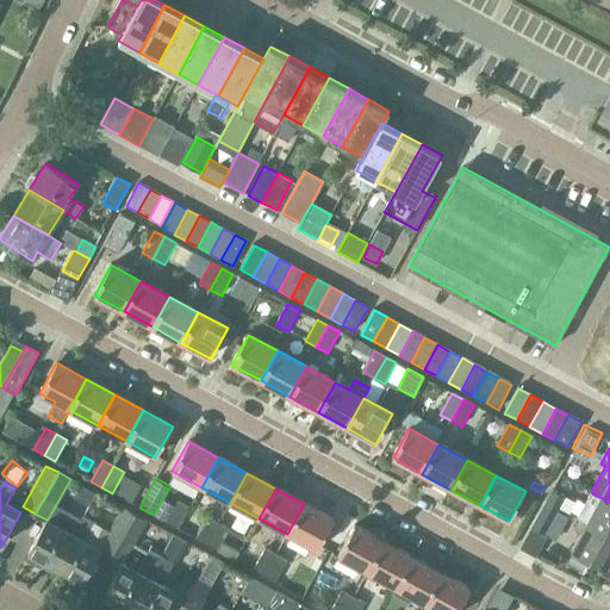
[(566,497),(553,490),(546,503),(558,509),(559,510),(566,497)]
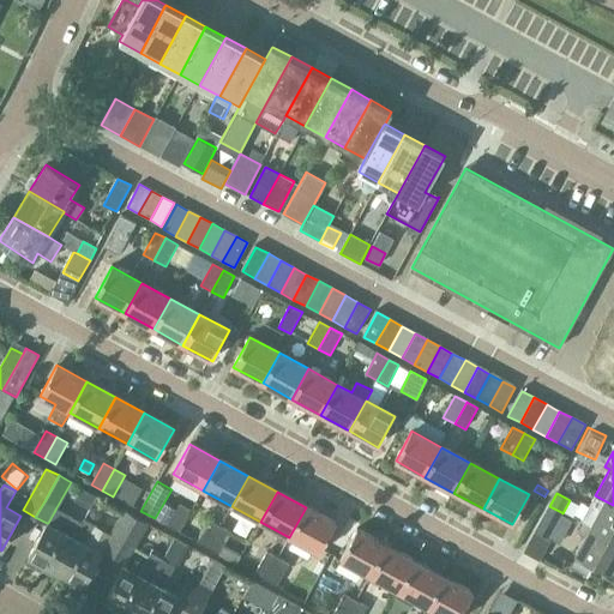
[(613,505),(595,495),(581,521),(584,523),(583,524),(613,539),(613,505)]
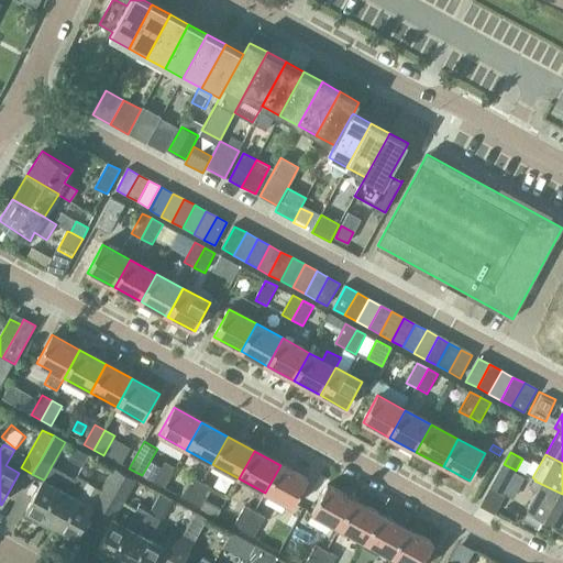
[(164,462),(154,482),(154,483),(165,488),(176,468),(164,462)]
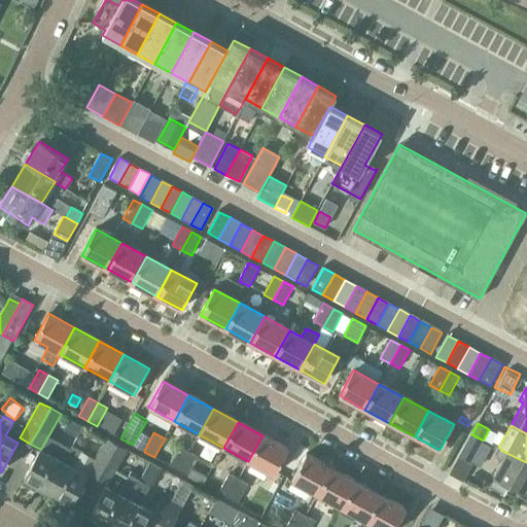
[(482,440),(471,434),(458,456),(470,463),(483,441),(482,440)]
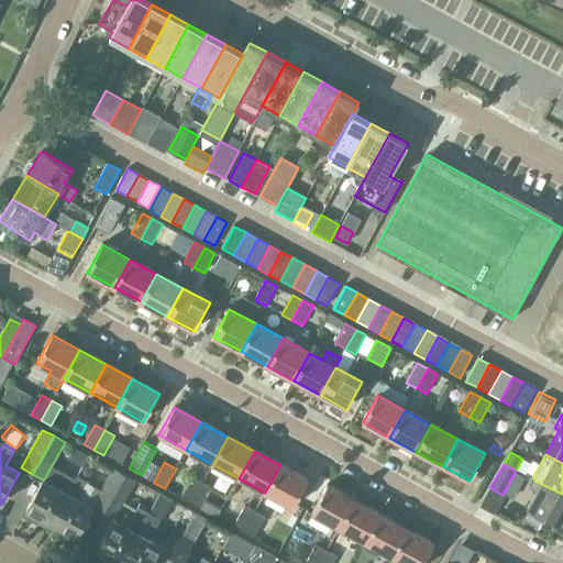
[(307,481),(280,465),(265,493),(293,508),(307,481)]
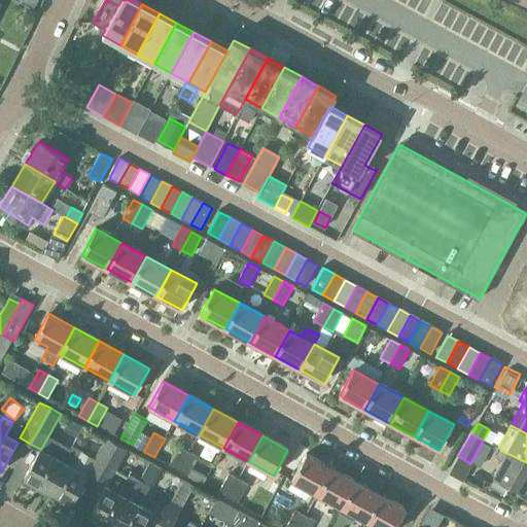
[(24,478),(25,479),(23,483),(35,490),(38,486),(47,491),(71,449),(53,438),(50,442),(46,440),(41,449),(40,449),(24,478)]
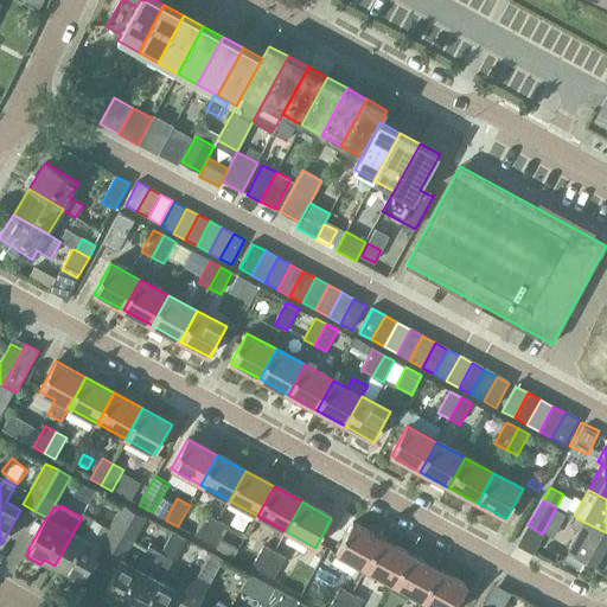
[(122,505),(102,542),(114,548),(134,511),(122,505)]
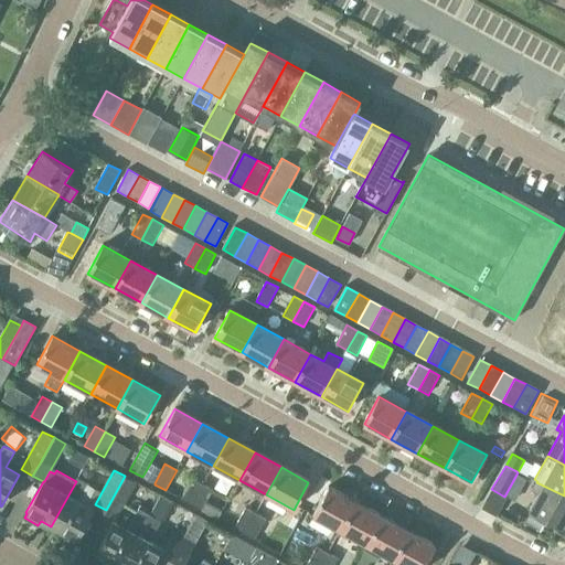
[(137,482),(125,476),(106,510),(117,516),(137,482)]
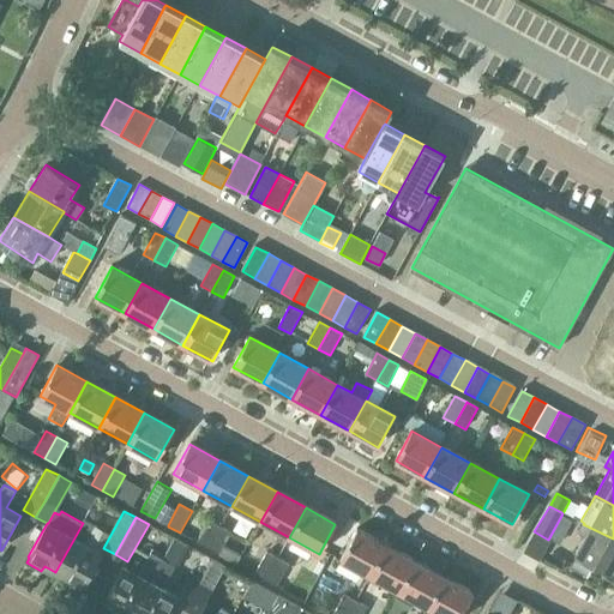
[(84,519),(83,523),(55,572),(82,587),(101,553),(86,545),(97,527),(84,519)]
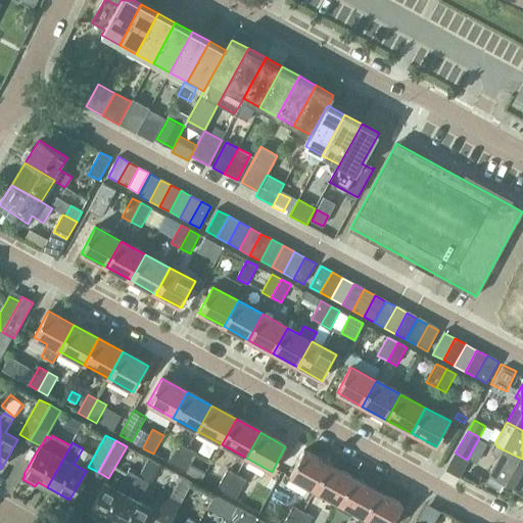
[(178,467),(187,448),(178,443),(168,462),(178,467)]
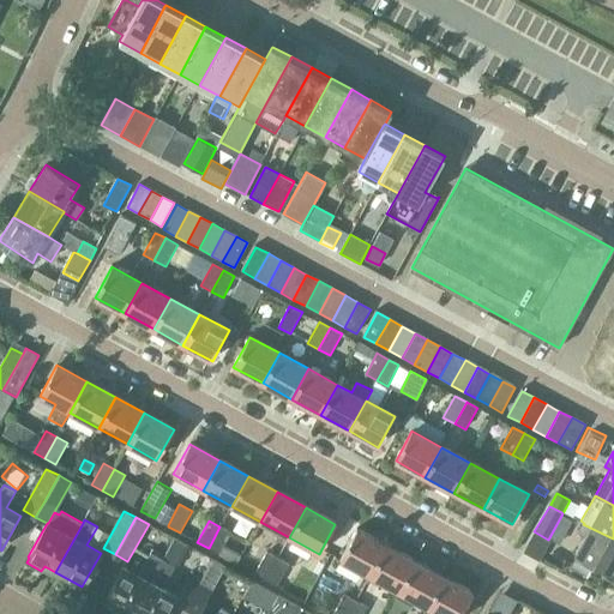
[(578,534),(584,537),(576,553),(609,572),(613,564),(613,539),(583,524),(578,534)]
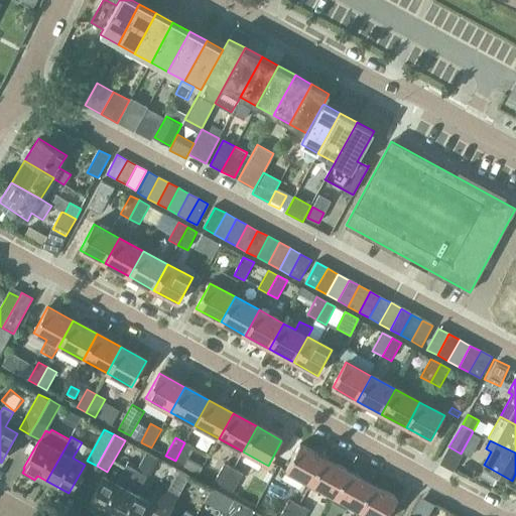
[(195,447),(184,442),(175,461),(184,466),(195,447)]
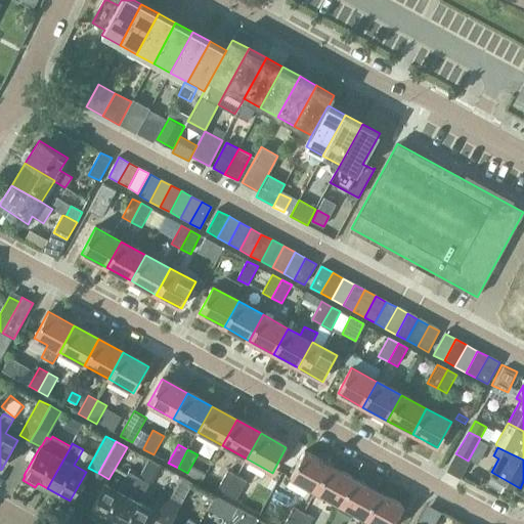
[(315,492),(330,466),(305,451),(290,478),(315,492)]
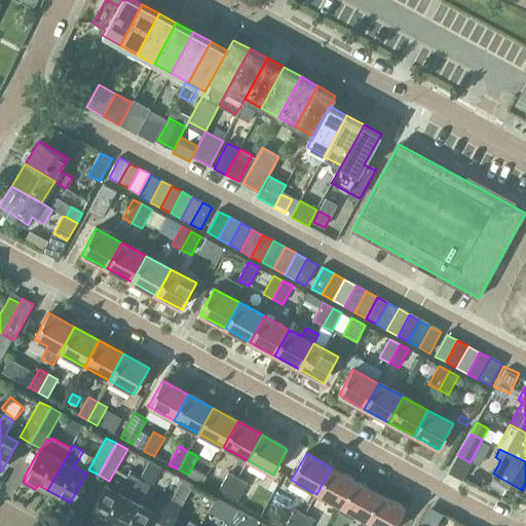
[(355,481),(331,467),(316,494),(341,508),(355,481)]
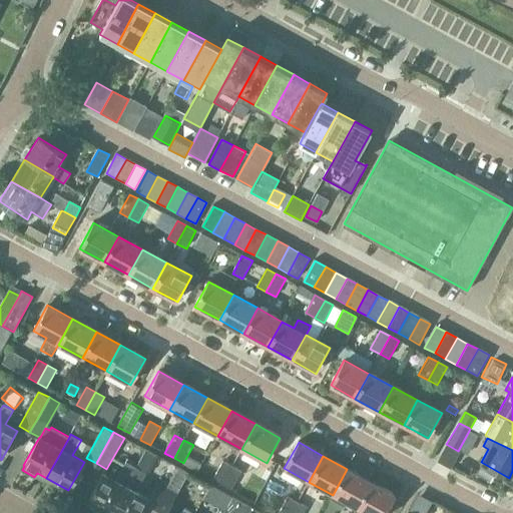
[(221,485),(231,466),(222,461),(212,480),(221,485)]
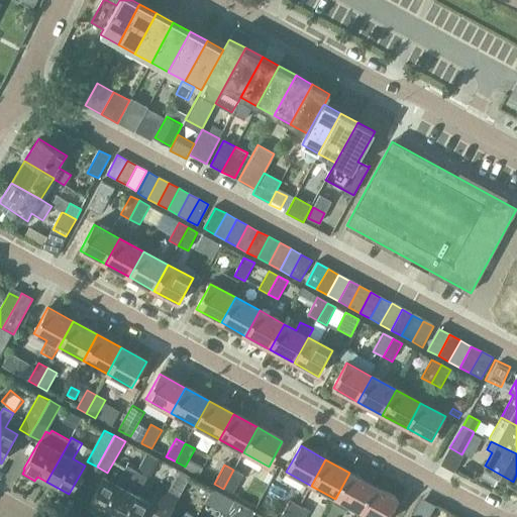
[(126,466),(116,484),(104,477),(88,505),(109,516),(111,516),(137,471),(126,466)]
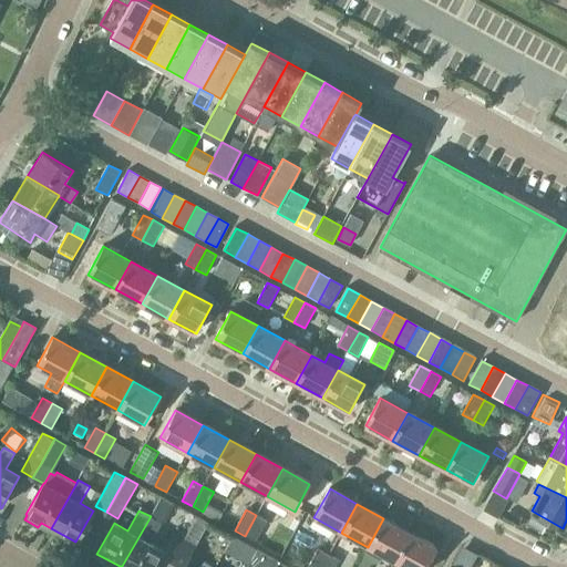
[(256,515),(245,536),(256,542),(267,521),(256,515)]
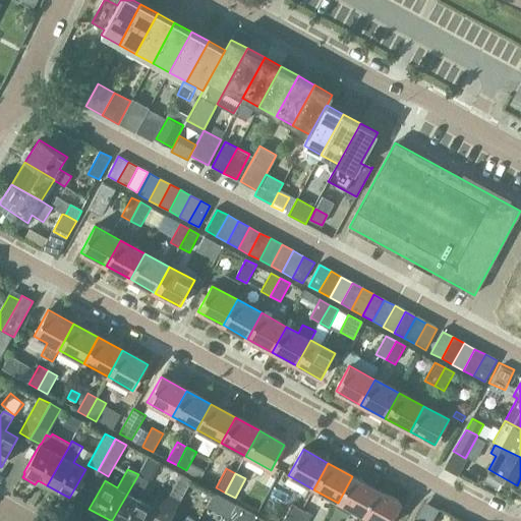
[(149,480),(138,474),(112,520),(154,520),(169,496),(159,489),(150,506),(137,499),(149,480)]
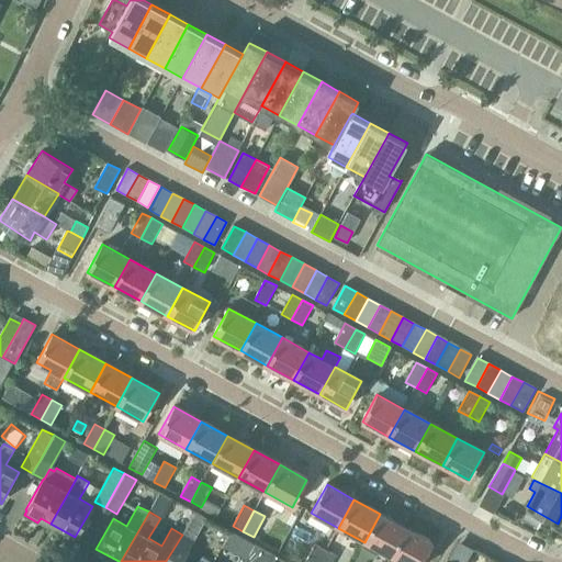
[(406,528),(380,514),(364,542),(391,557),(406,528)]
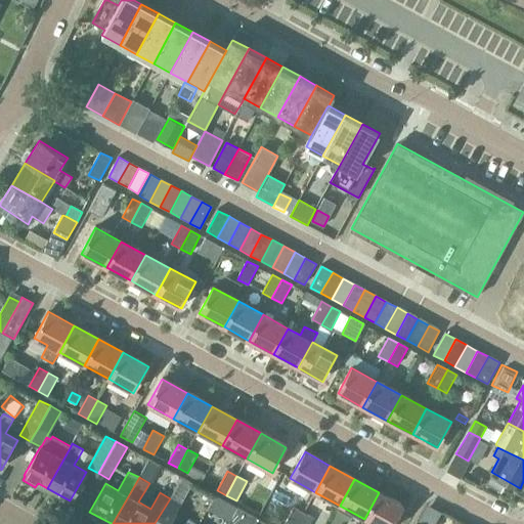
[(394,523),(404,507),(379,492),(364,519),(373,523),(394,523)]
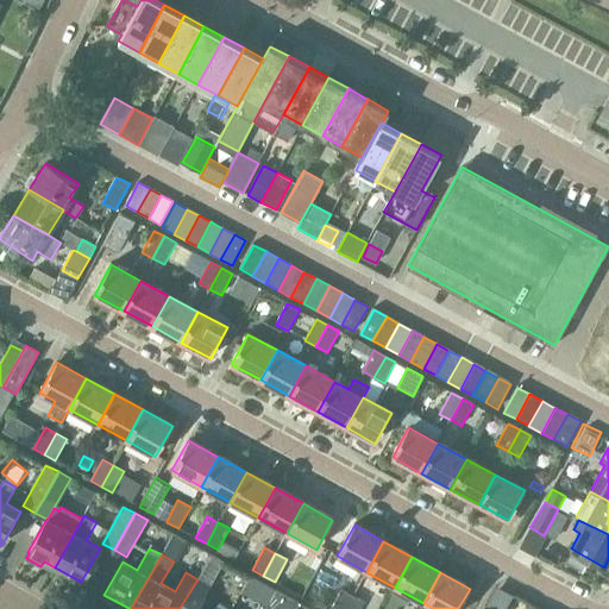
[(251,577),(243,591),(267,606),(275,590),(251,577)]
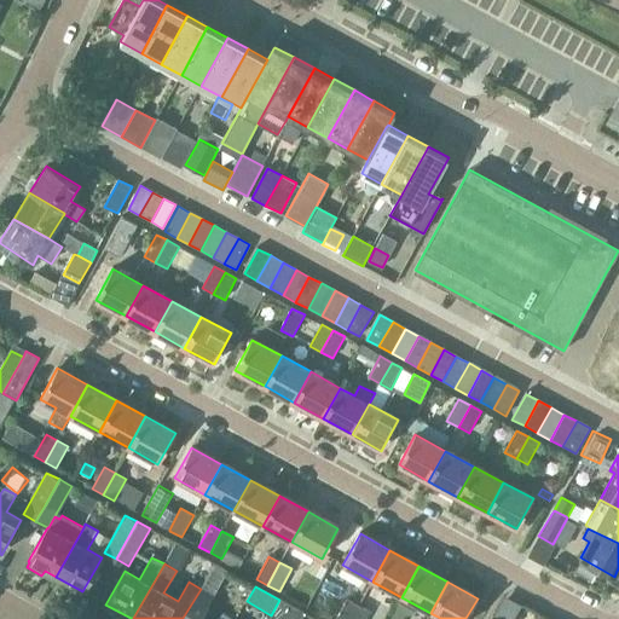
[(227,618),(221,615),(219,618),(200,618),(214,596),(201,589),(183,618),(227,618)]
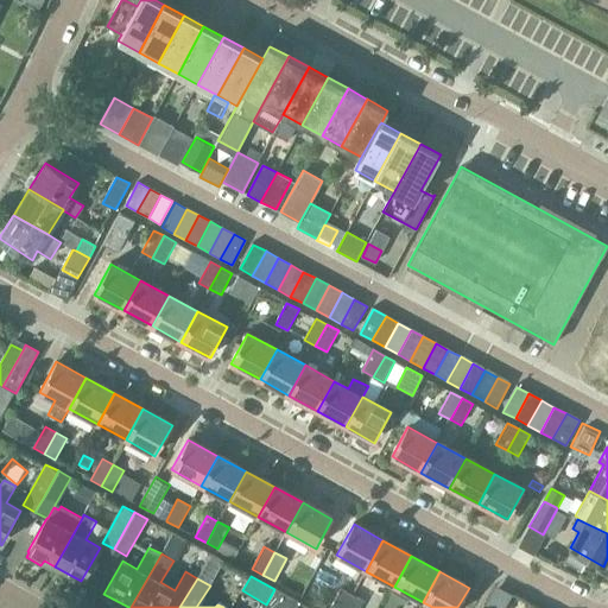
[(264,607),(280,607),(287,596),(274,589),(266,605),(264,607)]
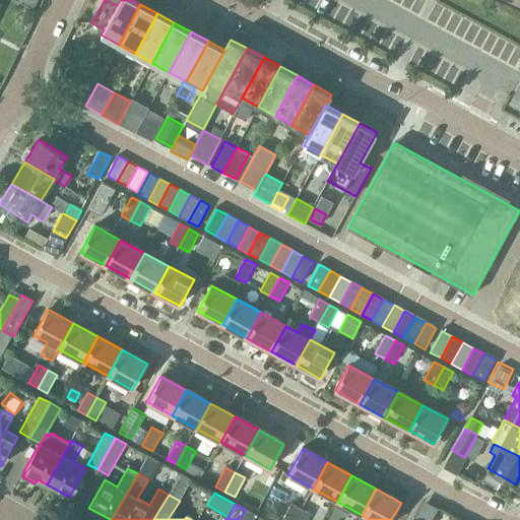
[(295,519),(302,509),(293,504),(282,519),(295,519)]
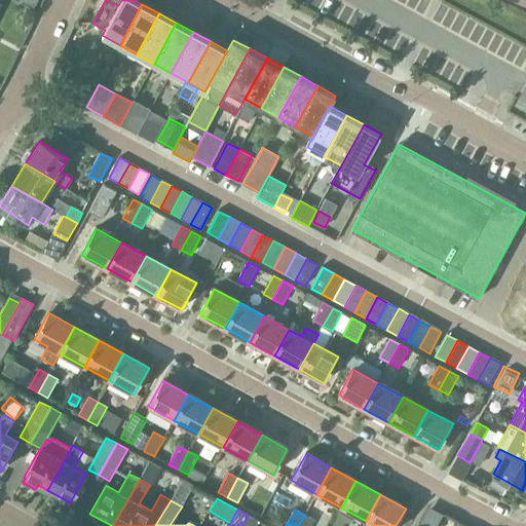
[(310,525),(314,521),(305,515),(298,525),(310,525)]
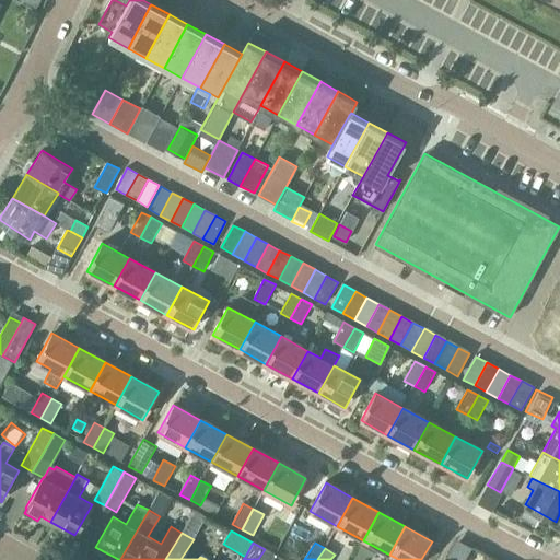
[(272,559),(276,556),(265,549),(258,559),(272,559)]
